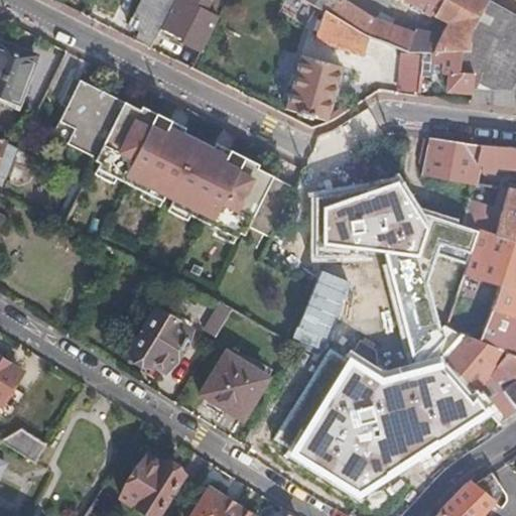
[(149,47),(172,0),(142,0),(129,25),(138,30),(133,40),(149,47)]
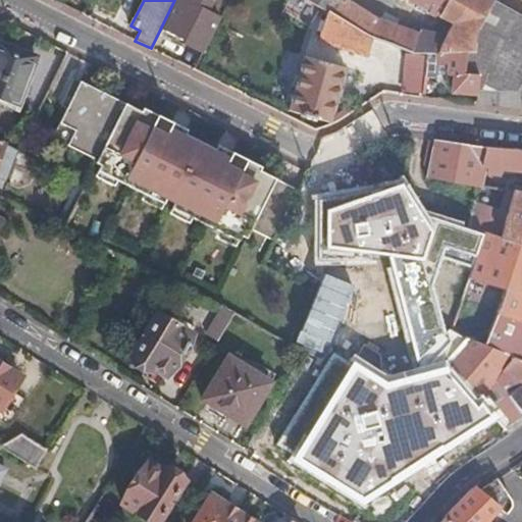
[(211,0),(177,0),(164,27),(184,37),(181,40),(201,49),(217,18),(205,12),(211,0)]
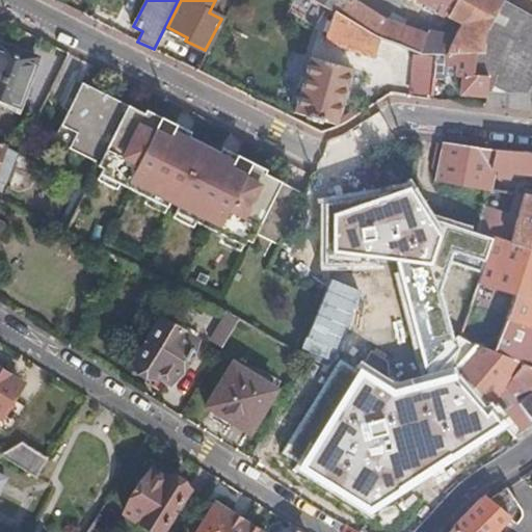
[(379,40),(420,53),(426,33),(382,18),(352,0),(387,0),(399,7),(402,0),(417,0),(469,27),(461,38),(454,53),(474,52),(480,52),(483,30),(487,25),(500,0),(313,0),(326,8),(333,12),(373,37),(379,40)]
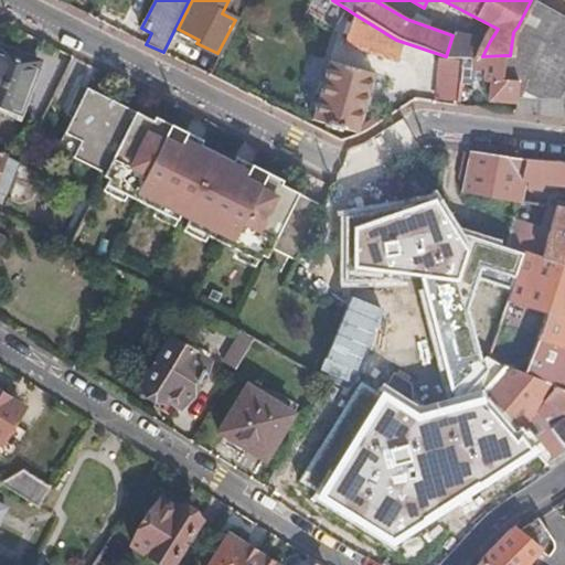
[(516,80),(513,100),(512,112),(564,117),(564,114),(561,97),(564,86),(564,17),(558,14),(533,0),(531,0),(518,27),(513,32),(510,55),(503,55),(502,77),(516,80)]
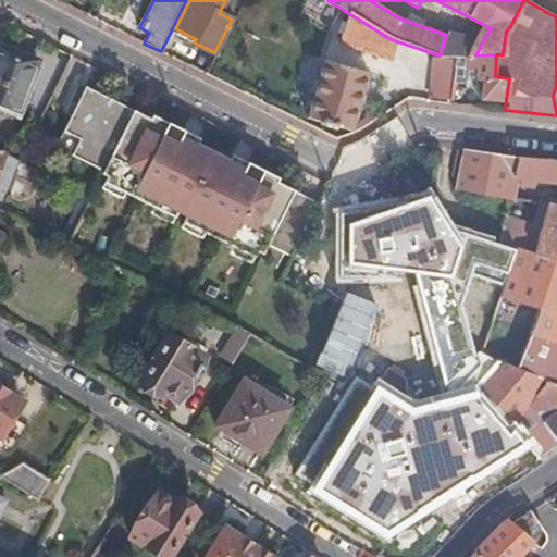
[(337,44),(390,61),(397,41),(391,39),(348,13),(337,44)]
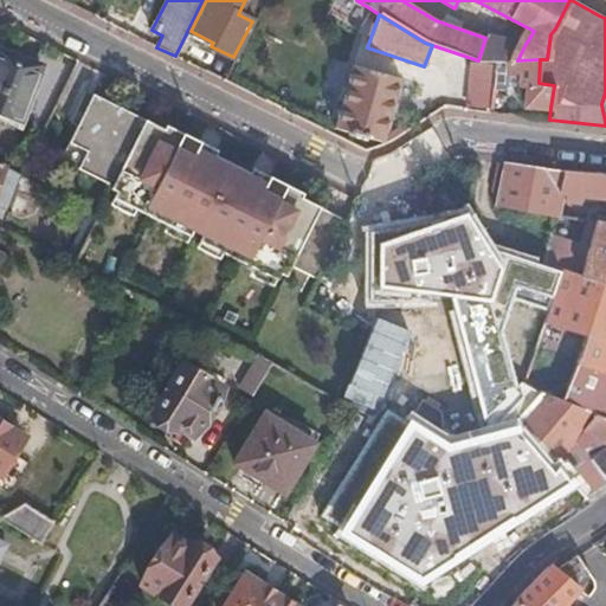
[(526,44),(485,38),(478,60),(496,60),(517,60),(526,44)]
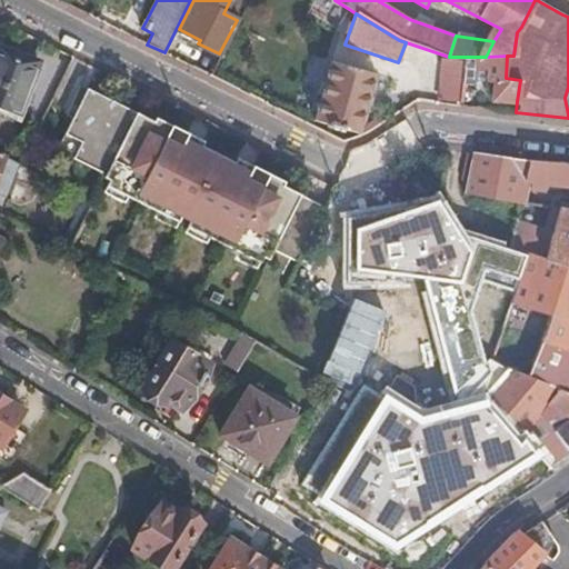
[(0,47),(0,111),(13,118),(36,66),(38,67),(40,61),(33,59),(32,61),(0,47)]
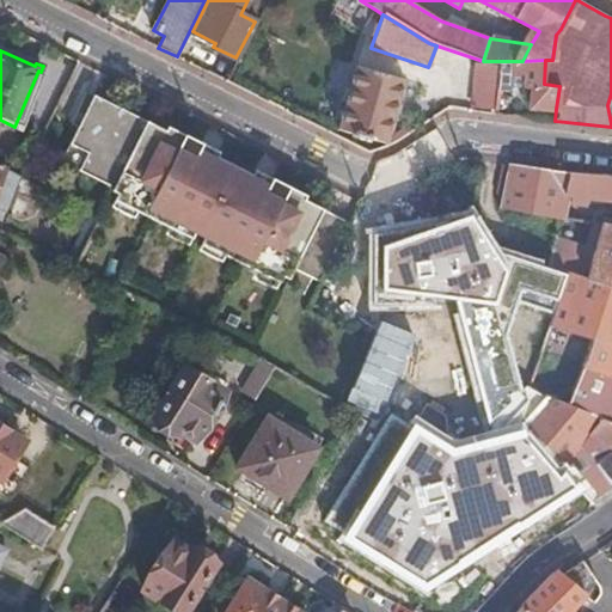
[(522,61),(501,61),(495,90),(510,90),(510,86),(531,87),(527,106),(556,109),(560,86),(544,84),(545,60),(522,61)]
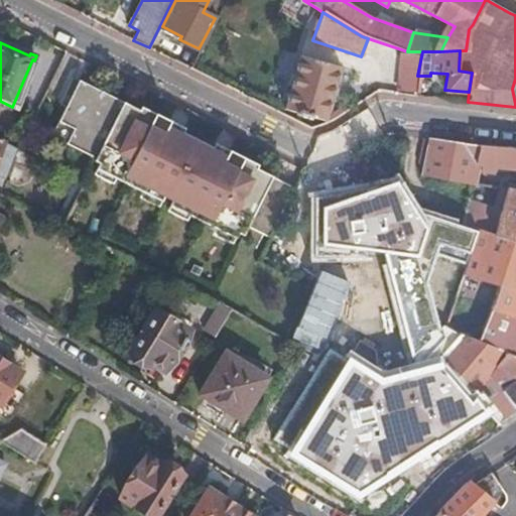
[(300,54),(283,109),(324,121),(340,68),(300,54)]
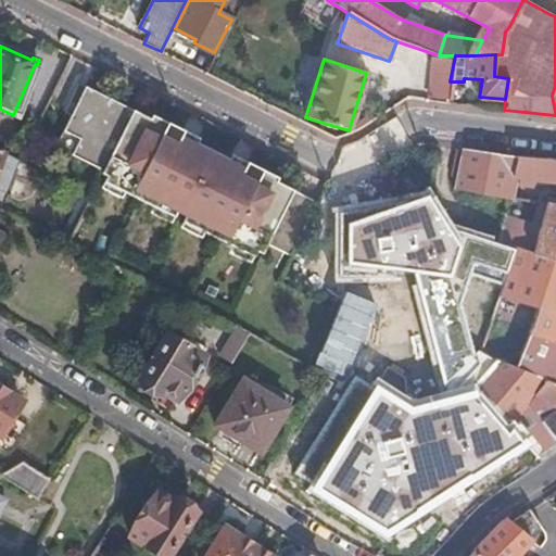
[(293,189),(78,83),(66,105),(74,109),(62,131),(78,139),(71,154),(102,171),(101,174),(126,186),(123,192),(154,207),(158,201),(206,226),(204,231),(235,248),(238,241),(264,254),(268,245),(282,252),(308,203),(290,194),(293,189)]
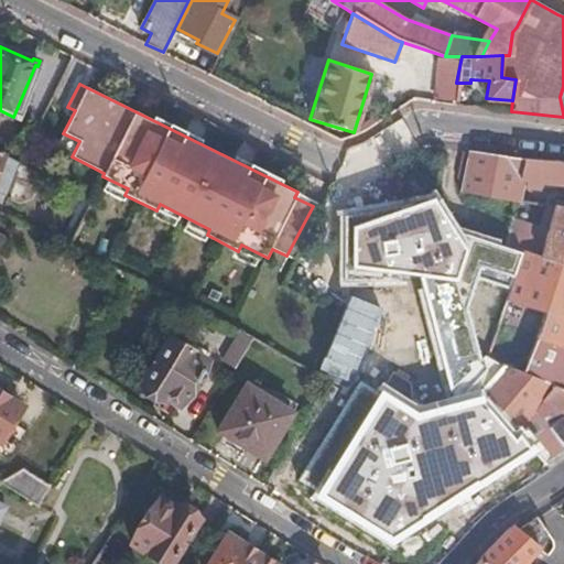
[(373,115),(361,122),(366,128),(377,121),(373,115)]
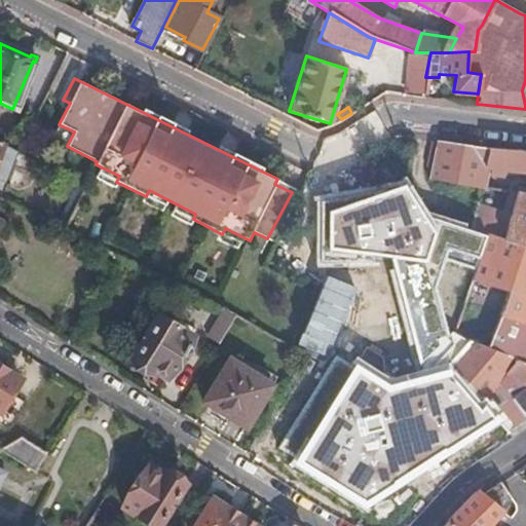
[(437,140),(428,176),(482,186),(482,184),(484,184),(488,166),(488,165),(484,166),(488,147),(437,140)]
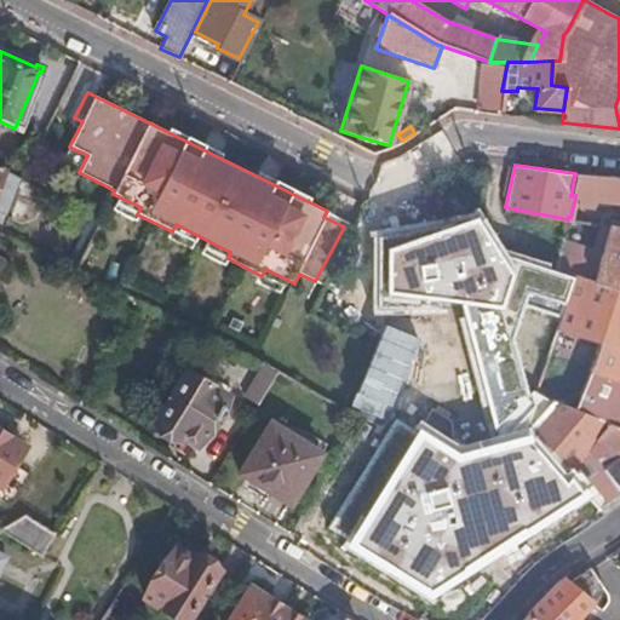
[(584,174),(575,173),(570,196),(575,195),(575,196),(619,202),(619,177),(618,178),(606,176),(584,174)]
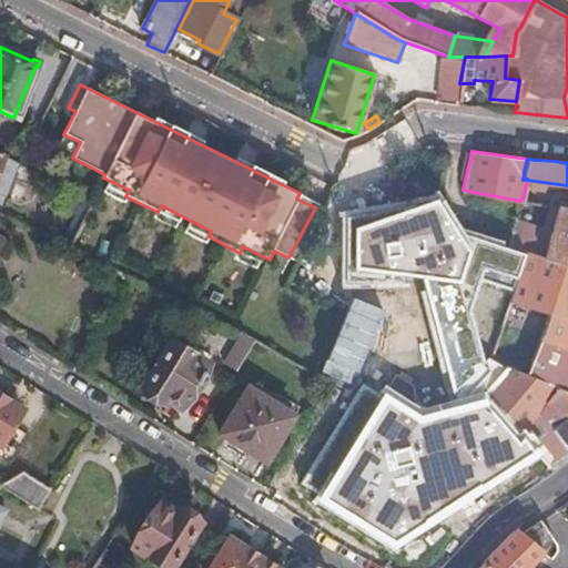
[(567,206),(558,205),(547,243),(513,232),(509,246),(526,252),(526,250),(543,255),(567,263),(567,206)]
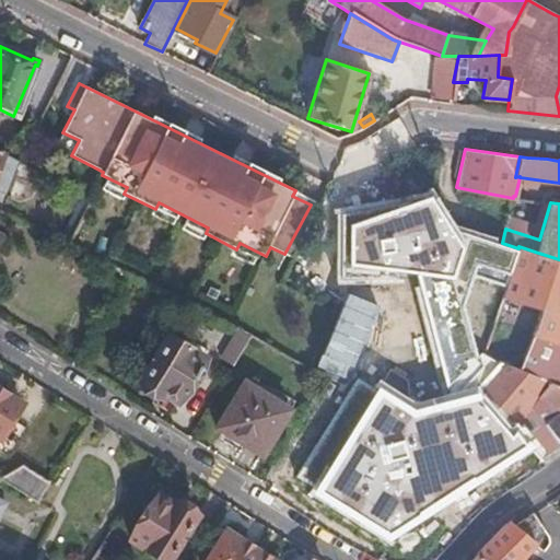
[(539,312),(533,334),(559,342),(559,259),(535,252),(518,246),(518,248),(502,298),(539,312)]
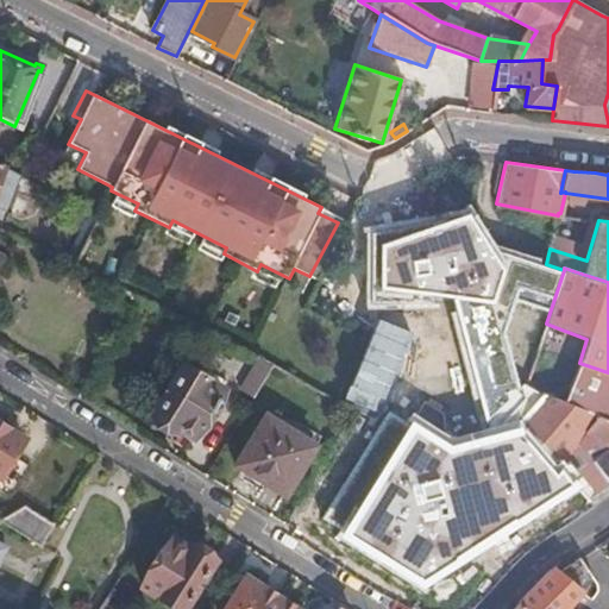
[(236,388),(250,397),(270,365),(255,357),(236,388)]
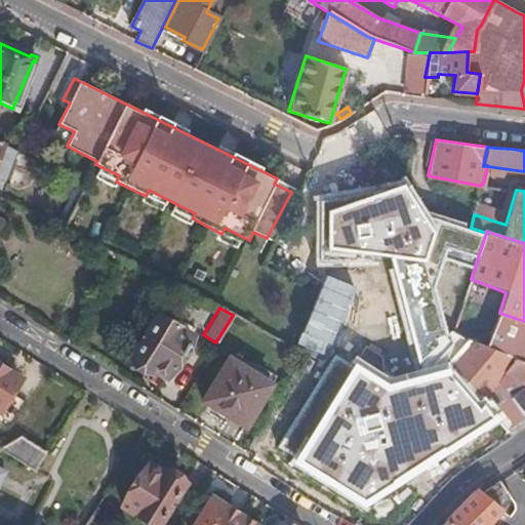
[(524,321),(499,313),(489,339),(486,348),(524,361),(524,321)]
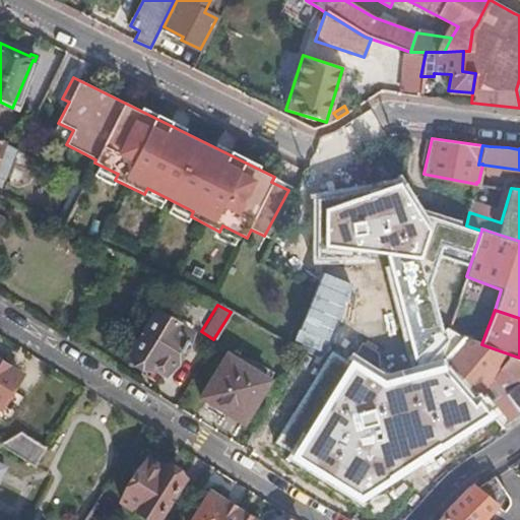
[(149,364),(164,373),(188,333),(153,313),(127,356),(146,368),(149,364)]
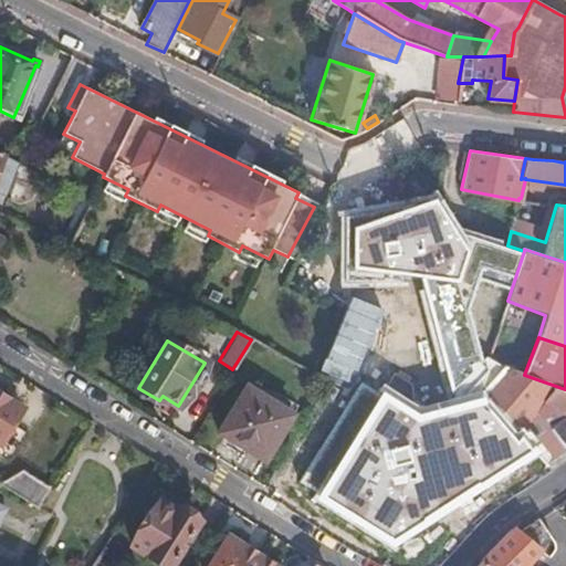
[(517,371),(524,375),(527,366),(521,364),(517,371)]
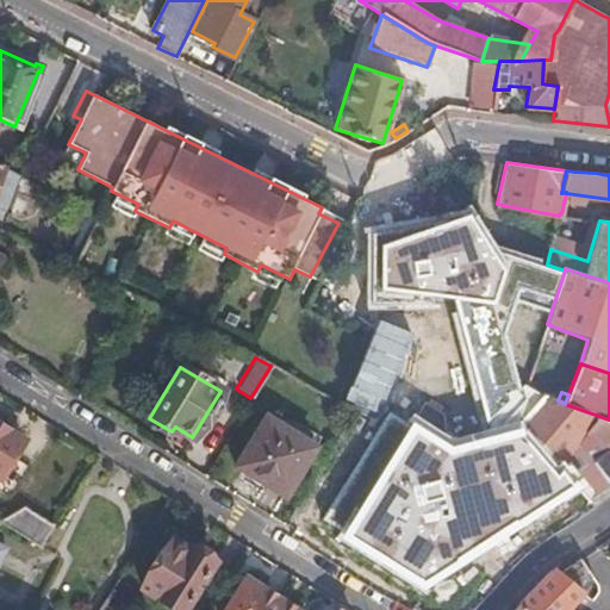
[(561,464),(590,502),(609,487),(609,419),(565,404),(558,400),(542,396),(516,427),(553,471),(553,472),(561,464)]
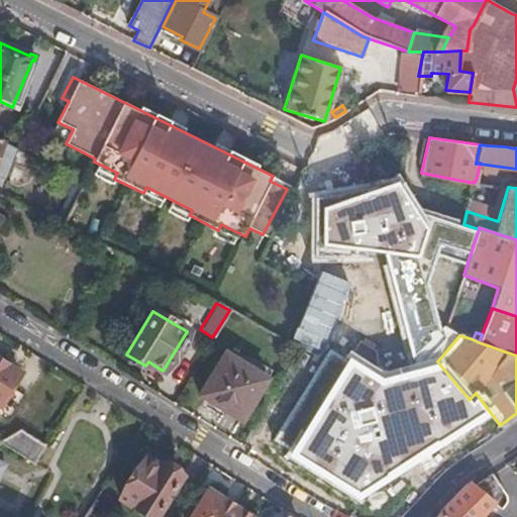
[(195,394),(238,420),(265,379),(221,351),(195,394)]
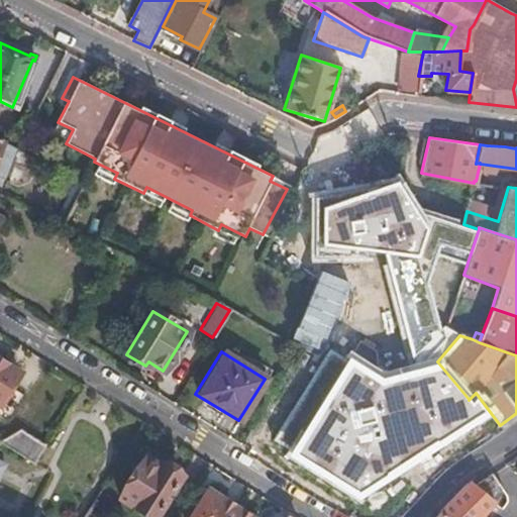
[(0,400),(17,373),(0,360),(0,400)]
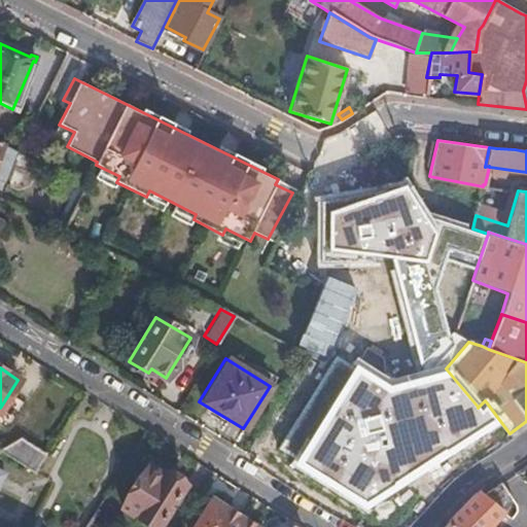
[(448,437),(472,458),(510,433),(485,400),(478,408),(478,407),(448,437)]
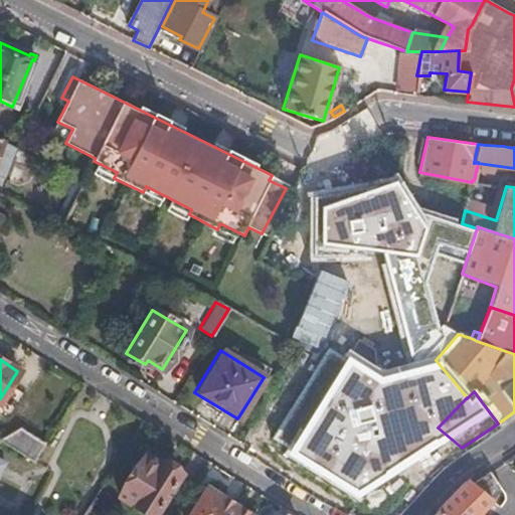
[(0,441),(32,462),(43,444),(18,427),(0,438),(0,441)]
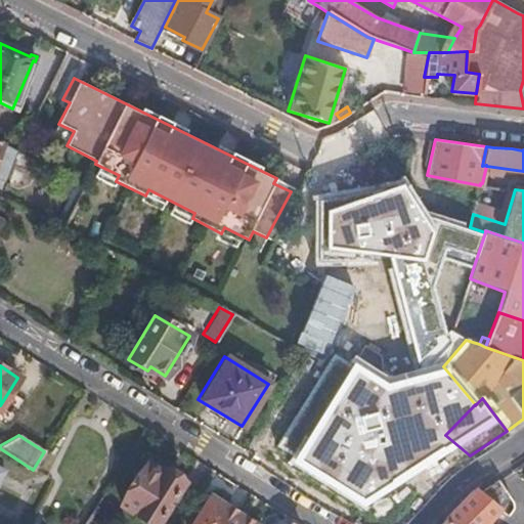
[(121,503),(154,523),(155,523),(181,481),(162,469),(159,473),(144,464),(121,503)]
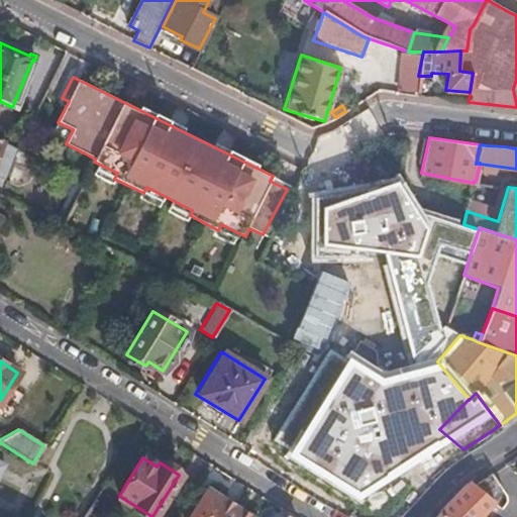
[(446,516),(481,516),(494,502),(469,483),(438,512),(439,512),(446,516)]
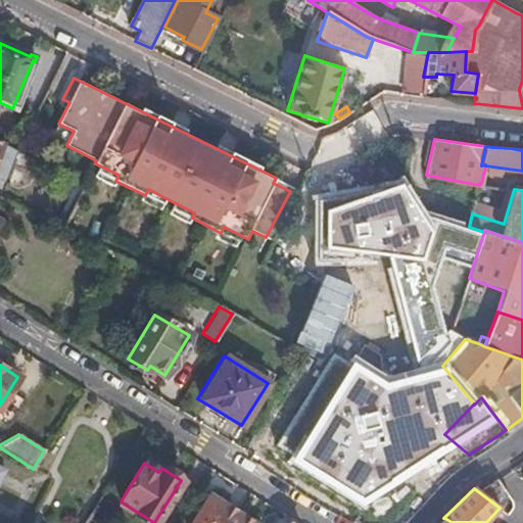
[(190,522),(231,522),(237,513),(207,495),(190,522)]
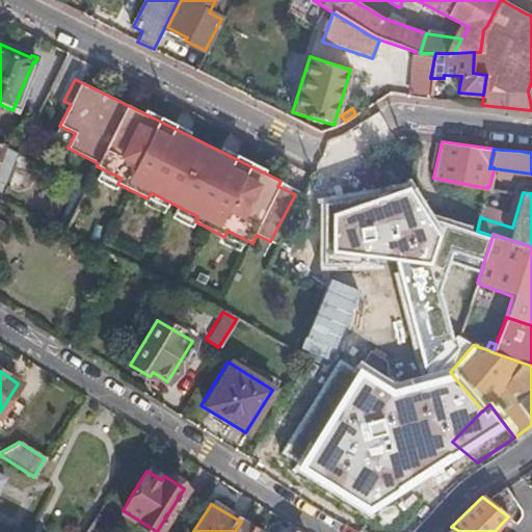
[(257,531),(241,522),(235,531),(257,531)]
